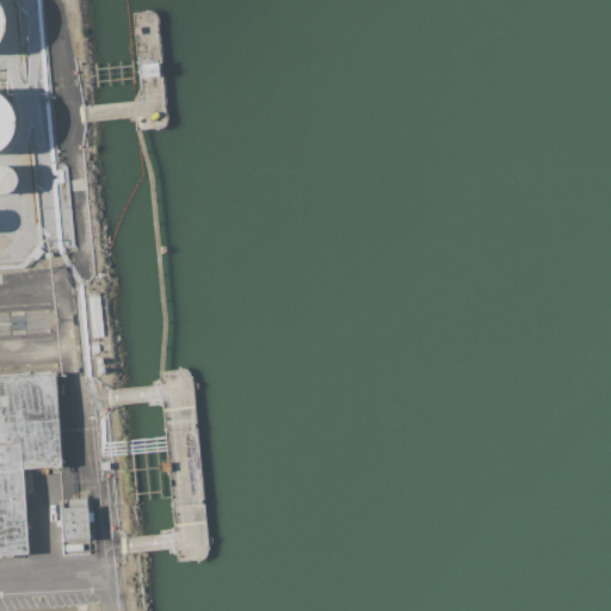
[(141,65),(156,62),(159,76),(142,78),(142,76),(140,76),(139,67),(141,66),(141,65)]
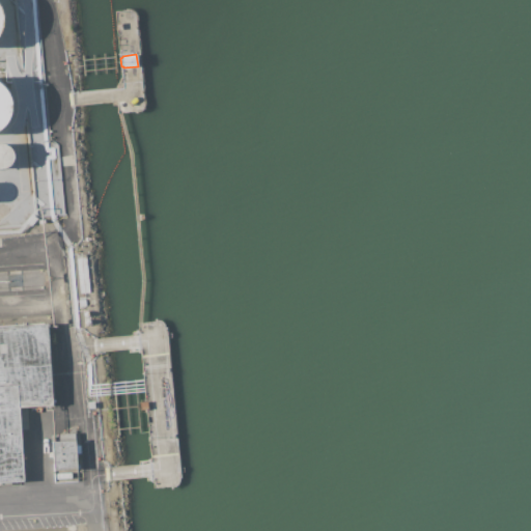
[(9,117),(3,127),(0,129),(0,84),(3,86),(9,95),(11,106),(9,117)]
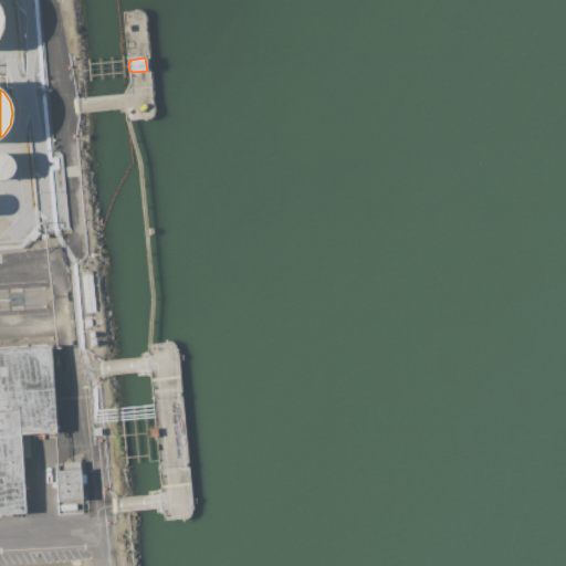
[(50,103),(54,103),(55,106),(59,106),(61,134),(54,134),(54,128),(52,128),(50,103)]
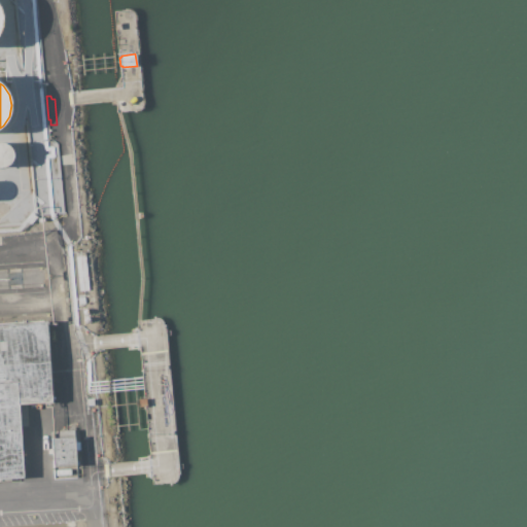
[(12,159),(10,163),(6,166),(1,167),(0,166),(0,142),(1,142),(6,143),(10,145),(12,149),(13,154),(12,159)]
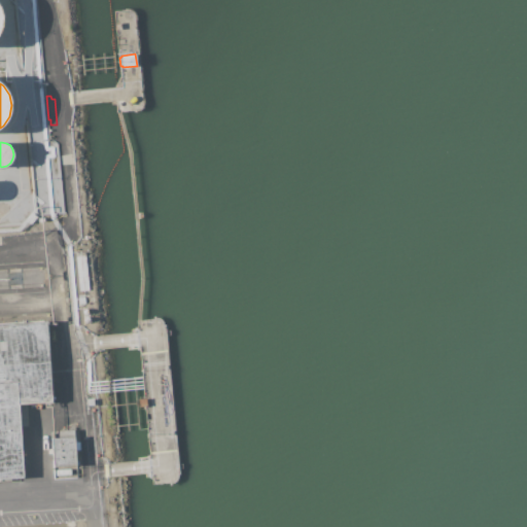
[(76,256),(85,255),(89,290),(79,291),(76,256)]
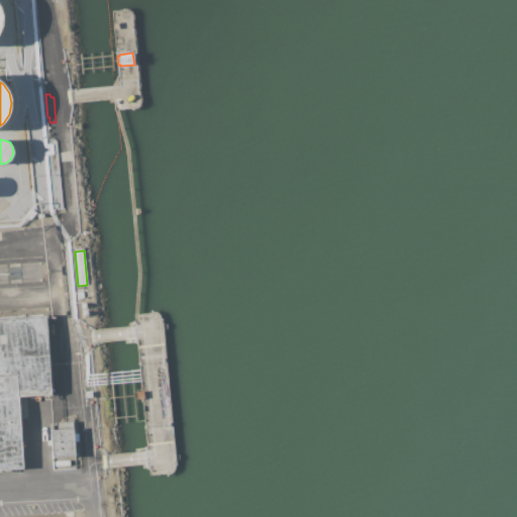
[(0,317),(46,314),(52,395),(26,396),(28,418),(20,418),(24,469),(19,469),(19,472),(11,473),(11,470),(0,470),(0,317)]
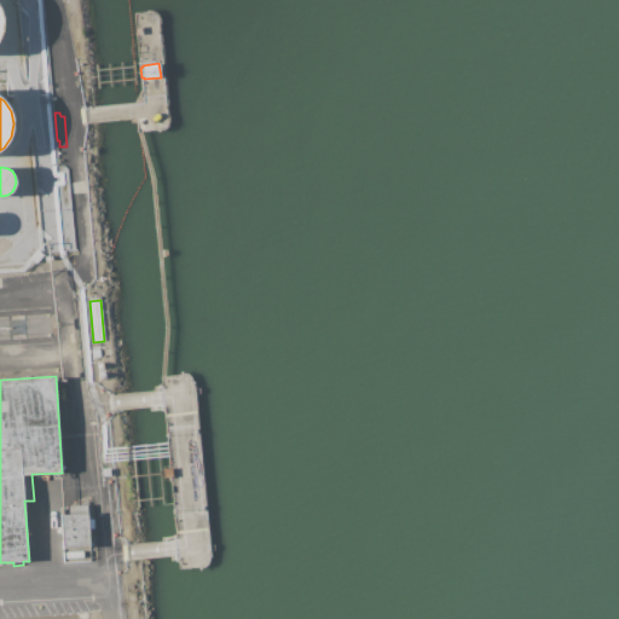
[(64,505),(88,504),(88,519),(93,519),(94,528),(90,528),(91,561),(64,562),(63,548),(62,549),(59,514),(64,514),(64,505)]
